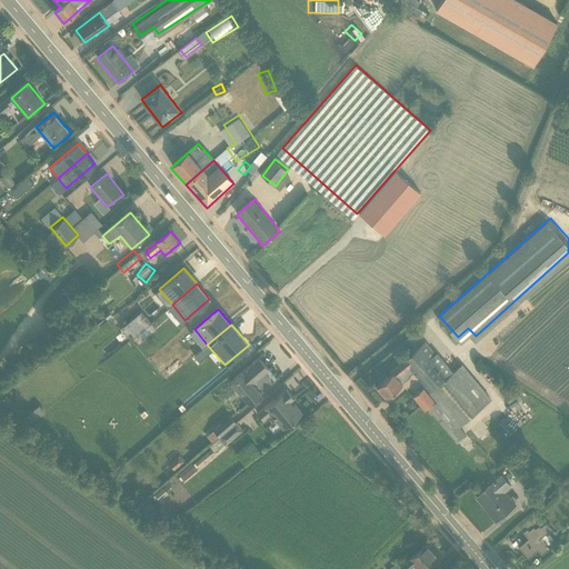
[(429,390),(452,371),(426,339),(372,383),(386,399),(416,375),(429,390)]
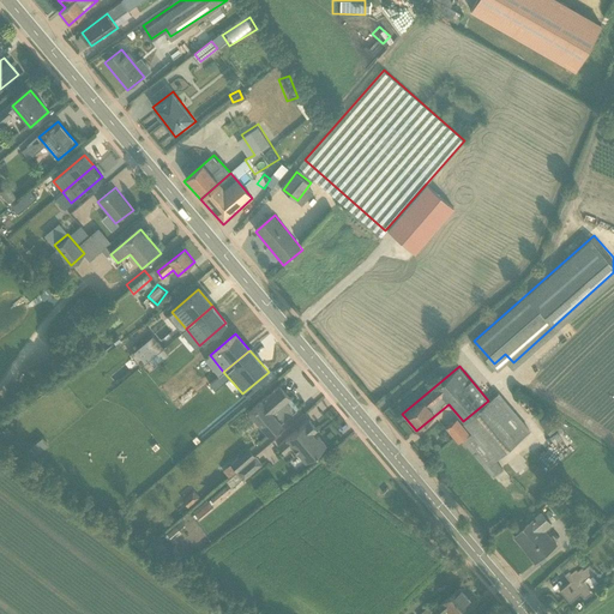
[(282,419),(275,411),(292,396),(280,383),(248,411),(268,432),(282,419)]
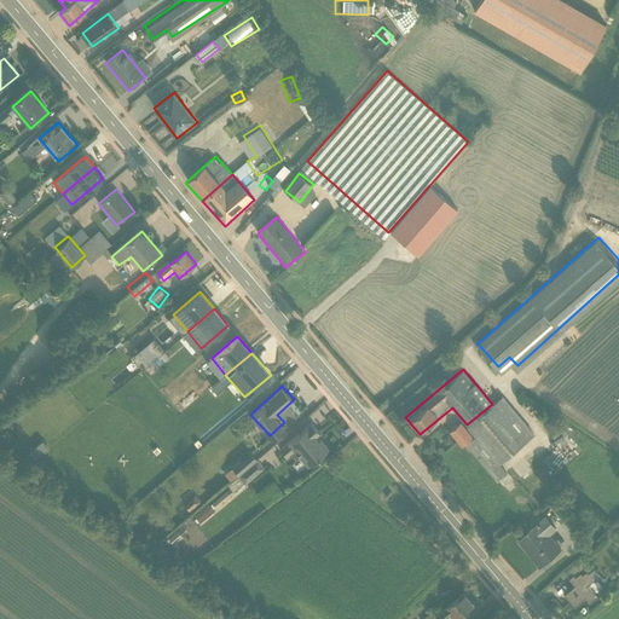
[(320,429),(313,420),(279,449),(287,457),(296,449),(308,463),(328,447),(316,433),(320,429)]
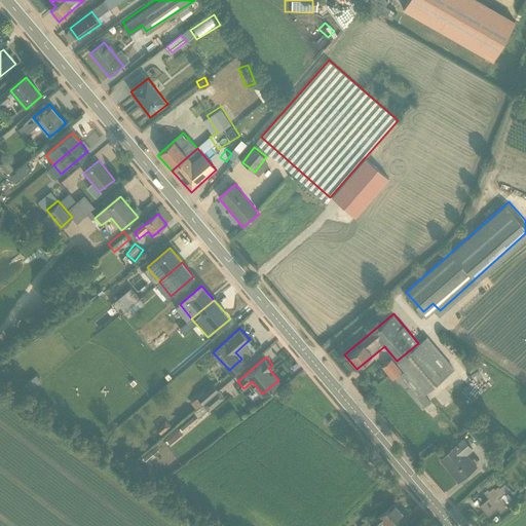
[(375,365),(386,378),(397,370),(385,357),(375,365)]
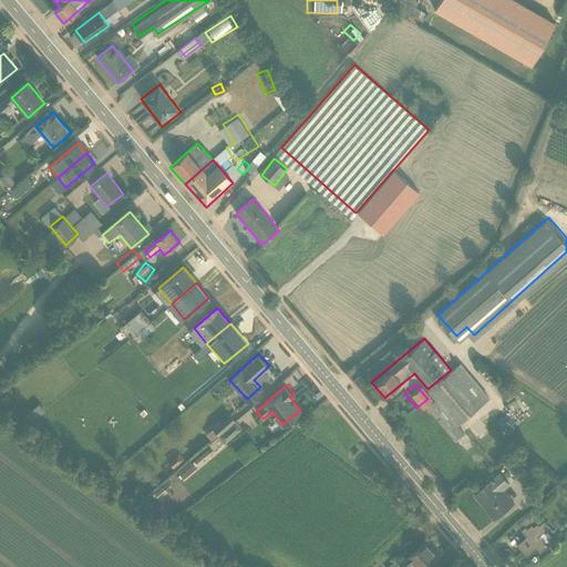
[(227,413),(212,425),(219,434),(235,422),(227,413)]
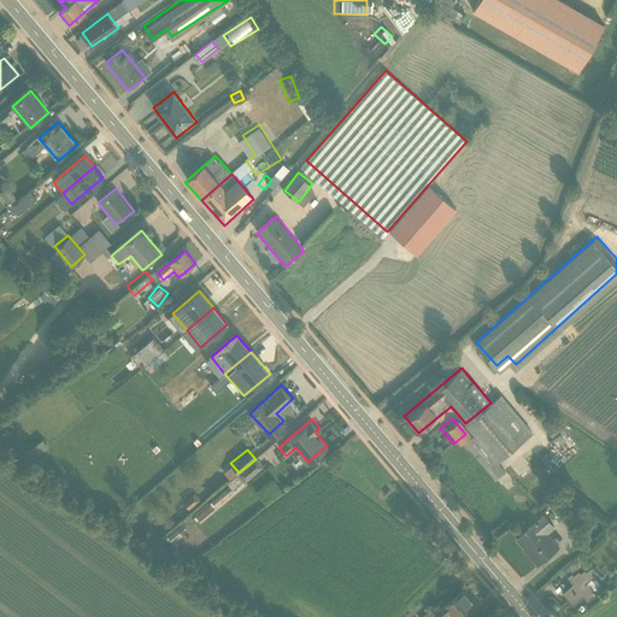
[(193,491),(182,498),(186,503),(197,495),(193,491)]
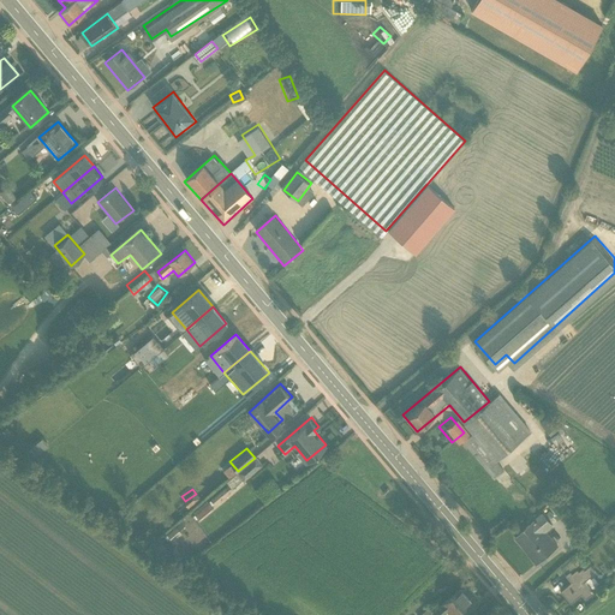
[(207,500),(174,526),(180,533),(213,507),(207,500)]
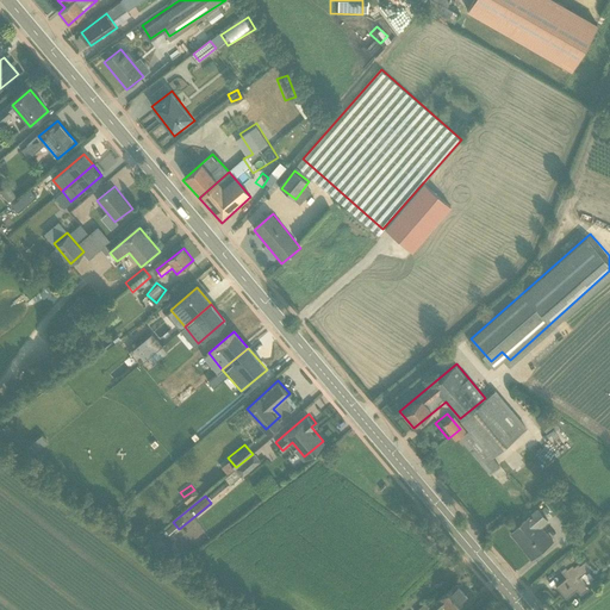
[(510,530),(534,559),(555,540),(543,527),(553,520),(541,505),(510,530)]
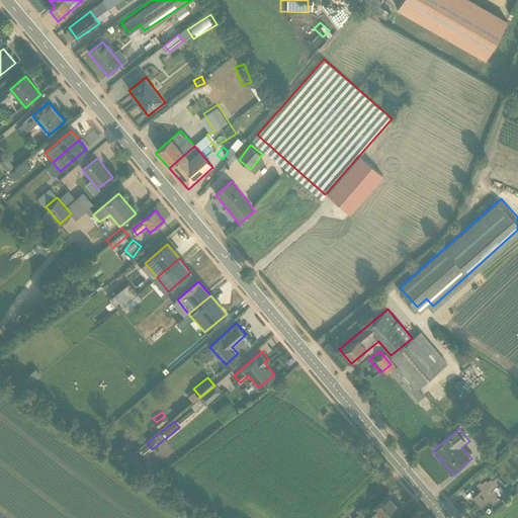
[(503,498),(496,489),(505,481),(499,475),(496,478),(487,467),(472,480),(482,490),(472,498),(481,507),(492,499),(496,504),(503,498)]
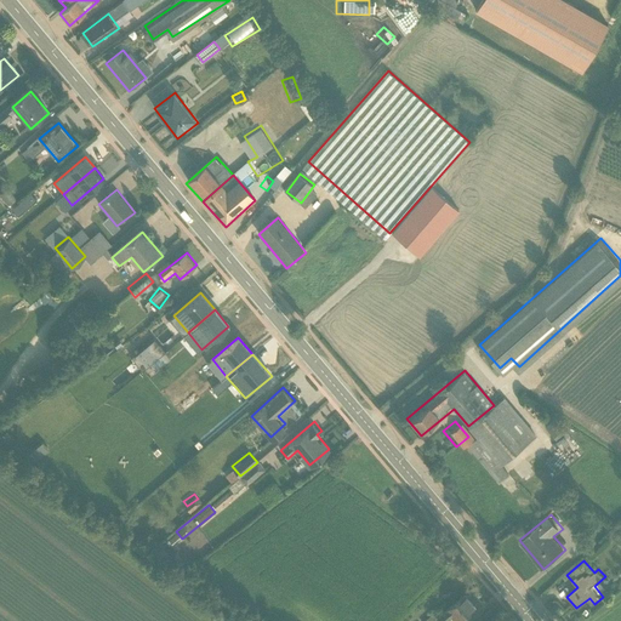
[(457,620),(459,620),(478,607),(466,591),(436,615),(440,620),(446,620),(454,616),(457,620)]
